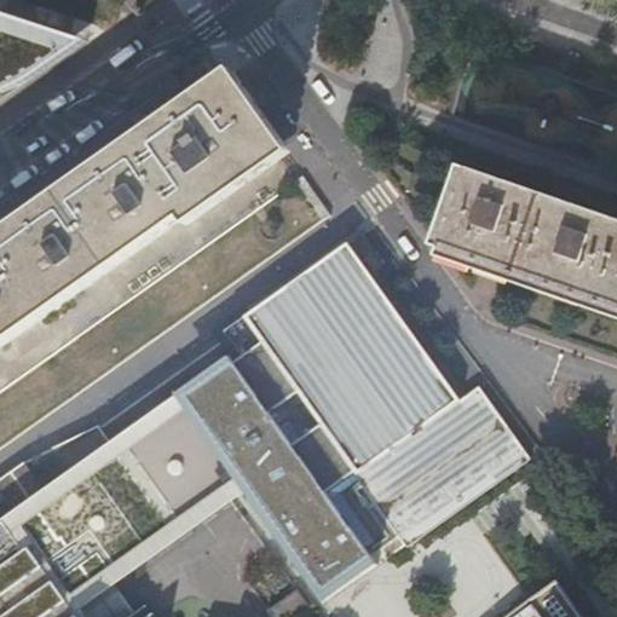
[(0,103),(56,67),(74,52),(88,38),(0,10),(0,103)]
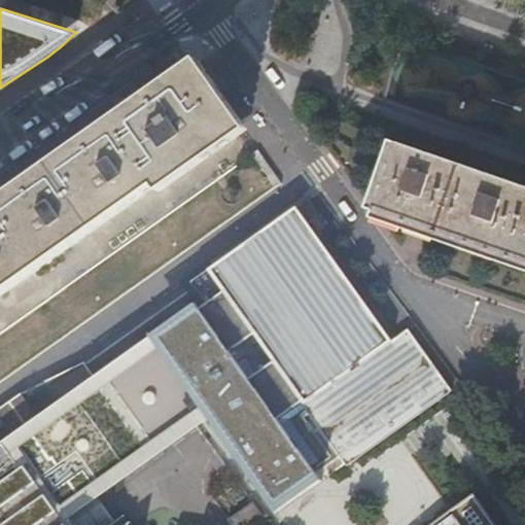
[(0,292),(235,127),(239,124),(196,62),(69,151),(0,200),(0,292)]
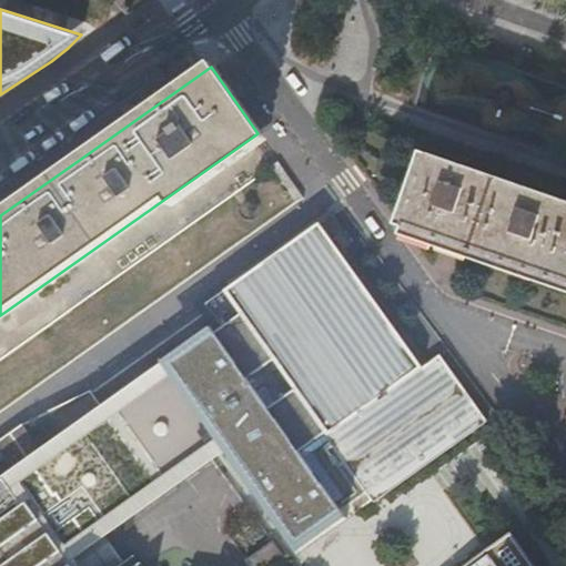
[(405,226),(565,282),(565,200),(431,153),(405,226)]
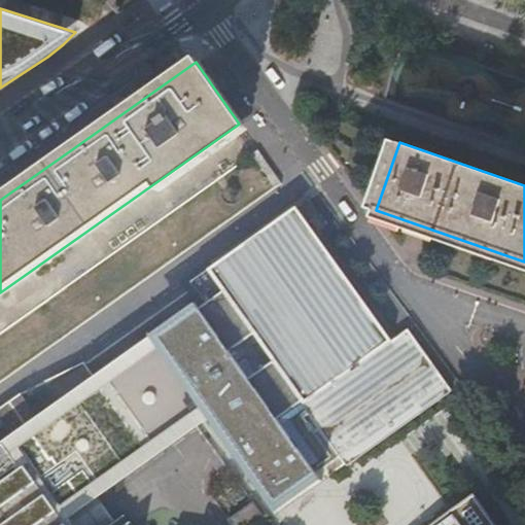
[(390,341),(294,206),(190,280),(206,301),(198,306),(195,302),(194,302),(198,308),(164,331),(147,344),(96,380),(82,359),(43,379),(55,395),(33,410),(20,391),(0,405),(0,418),(7,428),(0,433),(0,524),(115,524),(95,495),(88,486),(204,404),(210,399),(207,394),(219,386),(222,390),(223,390),(267,434),(281,424),(289,418),(323,466),(327,473),(344,461),(346,463),(450,389),(406,328),(390,341)]
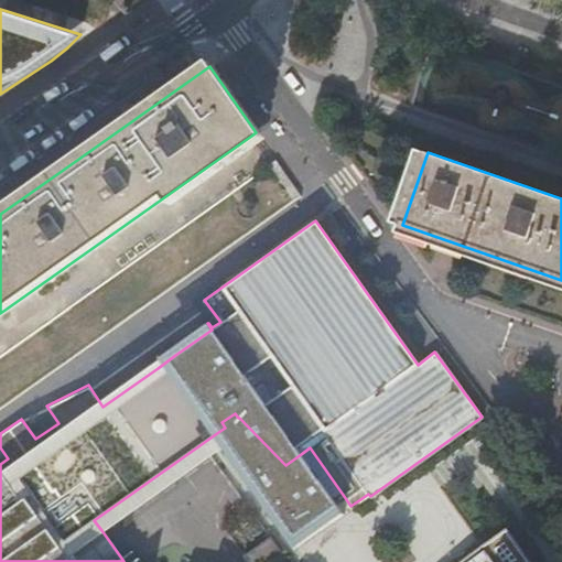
[(154,364),(158,368),(175,355),(172,350),(154,364)]
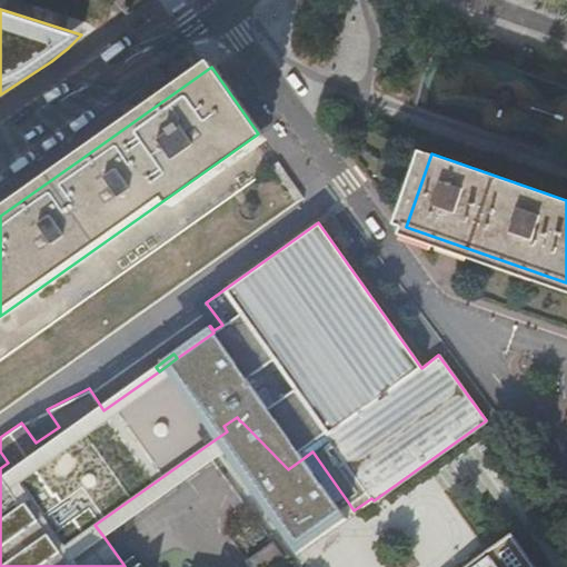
[(95,525),(102,535),(227,447),(295,541),(325,520),(308,496),(321,486),(322,485),(304,458),(288,469),(241,421),(240,421),(237,417),(224,426),(227,431),(220,436),(95,525)]
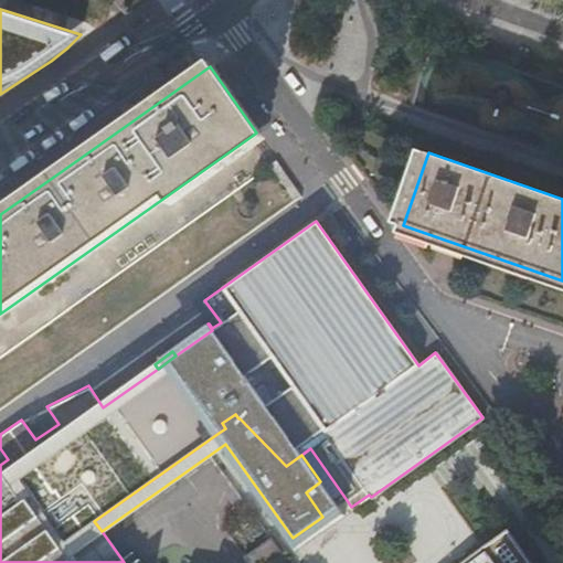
[(310,448),(301,455),(320,481),(338,506),(347,500),(310,448)]
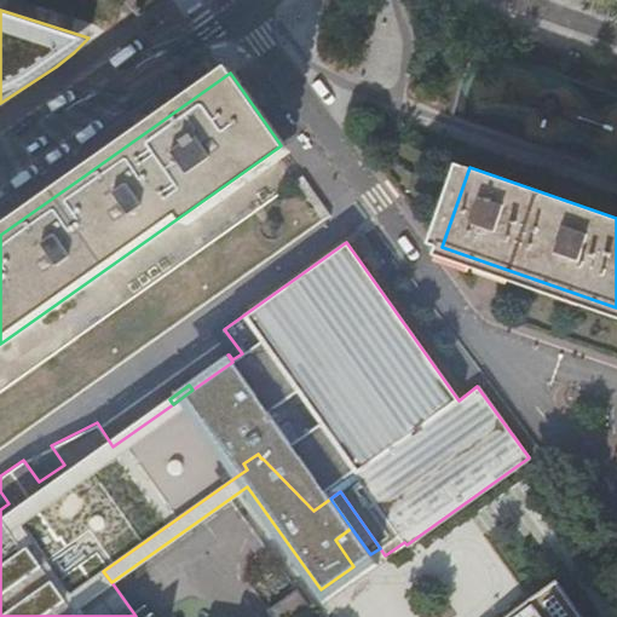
[(581,616),(554,580),(501,616),(581,616)]
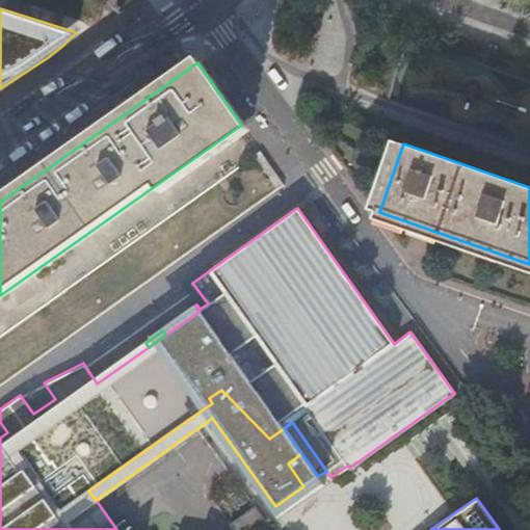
[(243,529),(262,518),(253,505),(228,523),(232,529),(243,529)]
